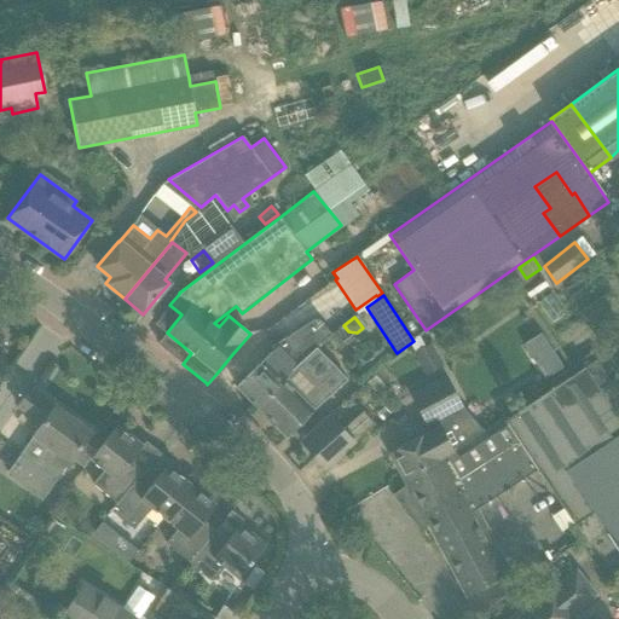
[(254,370),(236,387),(256,406),(283,382),(282,381),(294,369),(299,364),(316,348),(316,350),(317,348),(314,347),(319,342),(320,342),(331,334),(320,322),(319,320),(317,319),(316,319),(313,319),(275,345),(277,347),(254,370)]
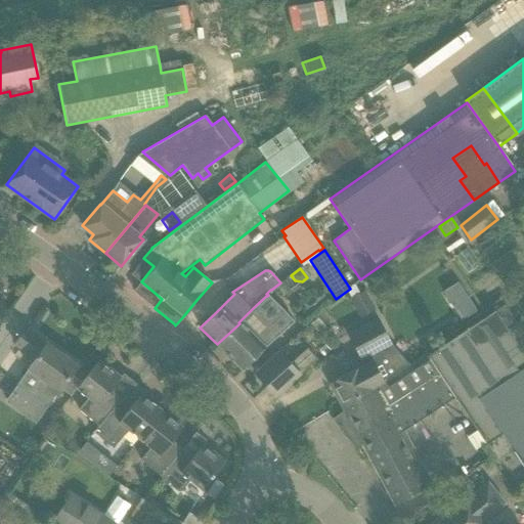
[(358,313),(373,306),(365,292),(351,299),(358,313)]
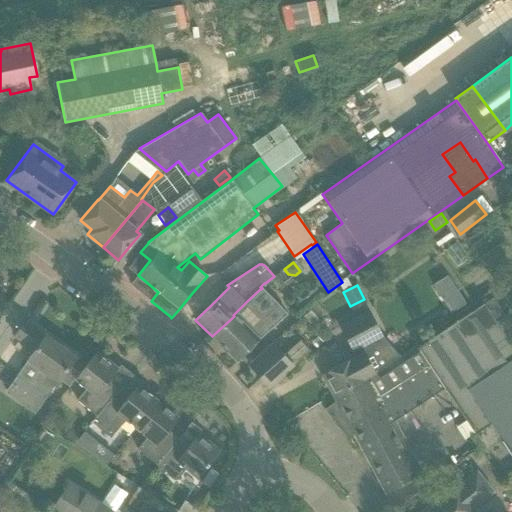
[(456,290),(443,299),(451,312),(465,304),(456,290)]
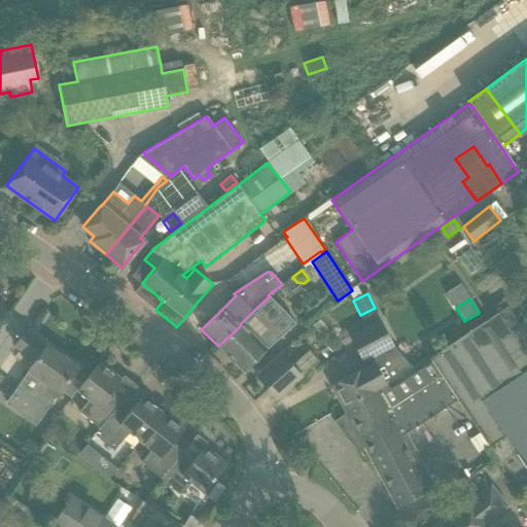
[(526,357),(511,331),(519,325),(506,308),(430,356),(457,399),(479,432),(488,447),(504,436),(526,469),(526,357)]
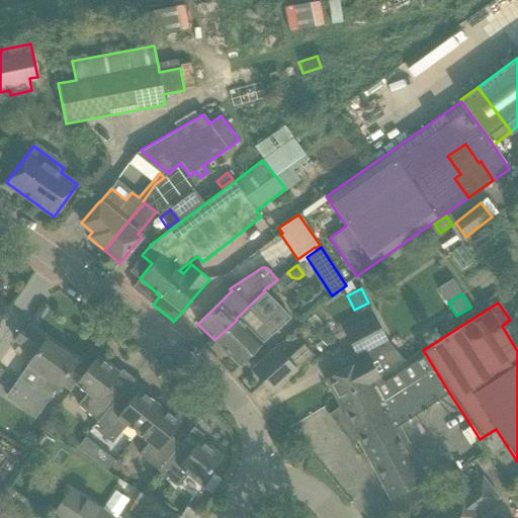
[(237,320),(214,340),(240,365),(261,344),(290,318),(280,308),(266,321),(250,305),(246,309),(236,319),(237,320)]
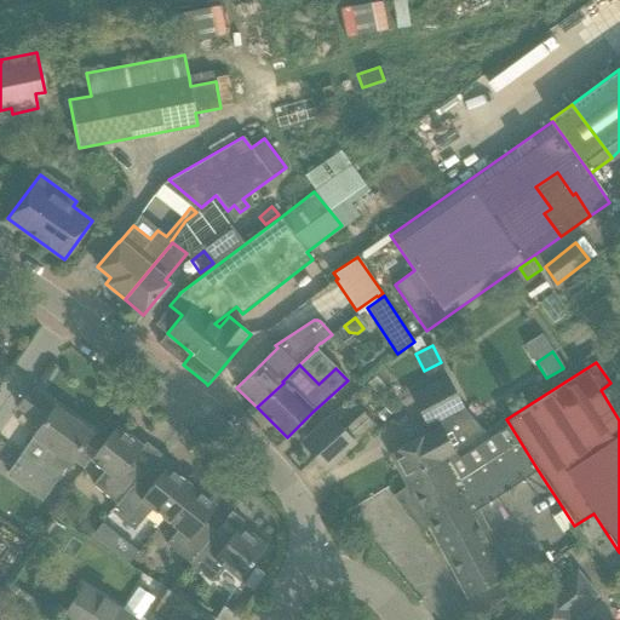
[(425,435),(389,454),(402,480),(472,441),(471,441),(454,411),(463,407),(464,406),(447,375),(411,396),(423,419),(430,432),(425,435)]
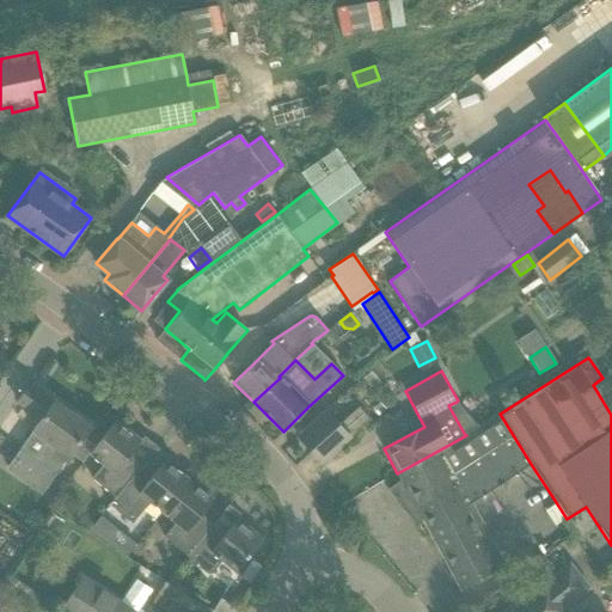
[(53,403),(29,386),(17,402),(41,418),(34,430),(19,450),(55,475),(69,453),(75,447),(81,438),(89,427),(53,402),(53,403)]
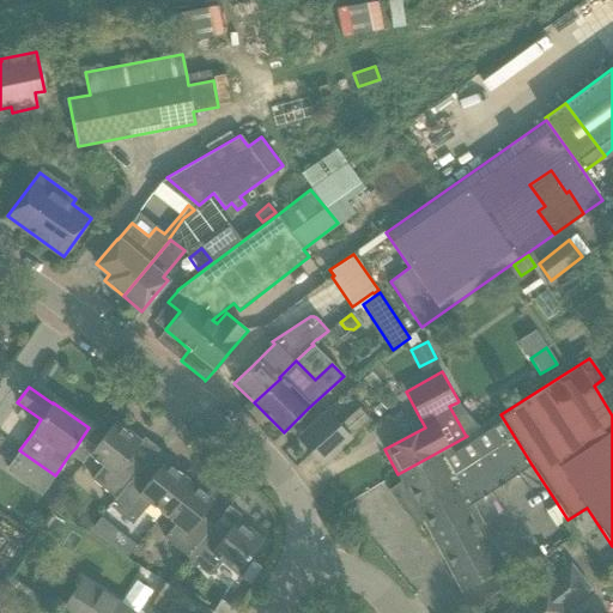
[(339,448),(370,422),(359,408),(339,426),(327,412),(315,420),(297,437),(322,463),(339,448)]
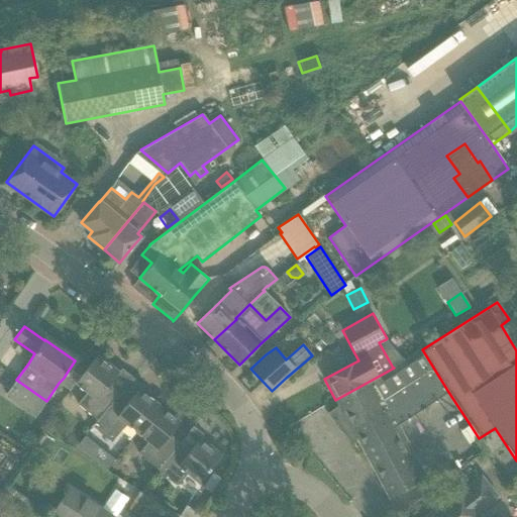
[(448,392),(422,349),(394,368),(335,399),(345,417),(337,423),(336,422),(334,423),(343,434),(344,433),(343,431),(350,426),(390,499),(426,479),(417,461),(399,425),(419,411),(425,413),(426,406),(448,392)]
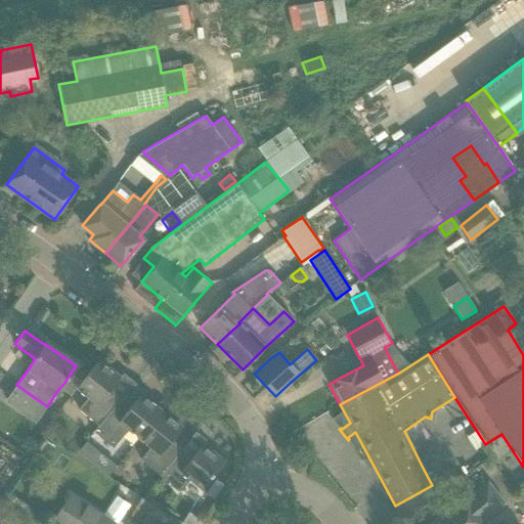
[(98,426),(120,398),(110,390),(120,378),(99,360),(77,388),(88,397),(78,409),(98,426)]
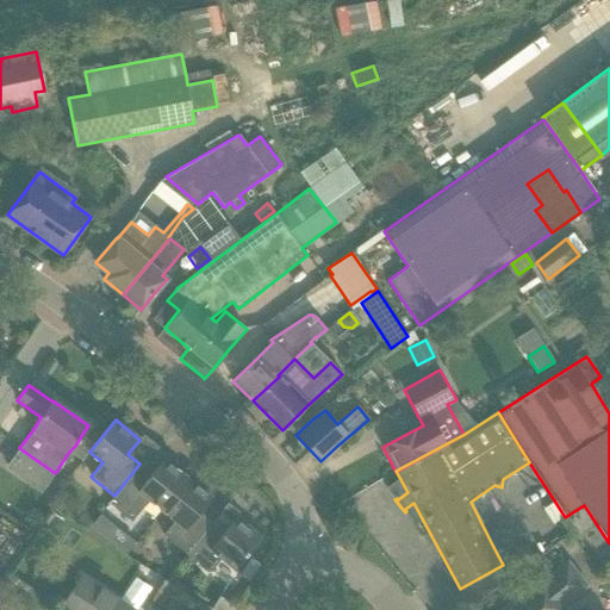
[(75,446),(69,452),(81,461),(93,444),(81,436),(75,446)]
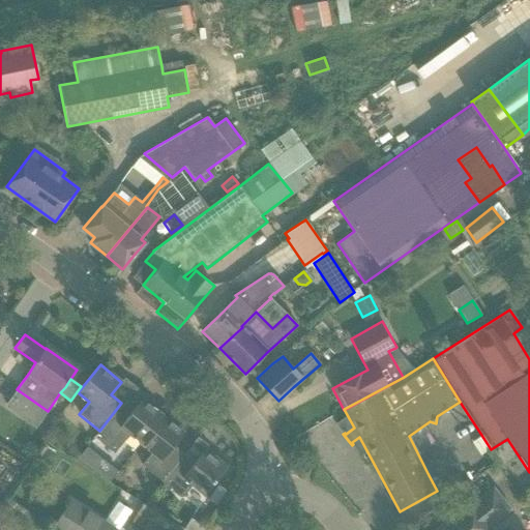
[(164,415),(142,399),(131,411),(121,403),(99,431),(94,437),(114,453),(129,435),(141,444),(164,415)]
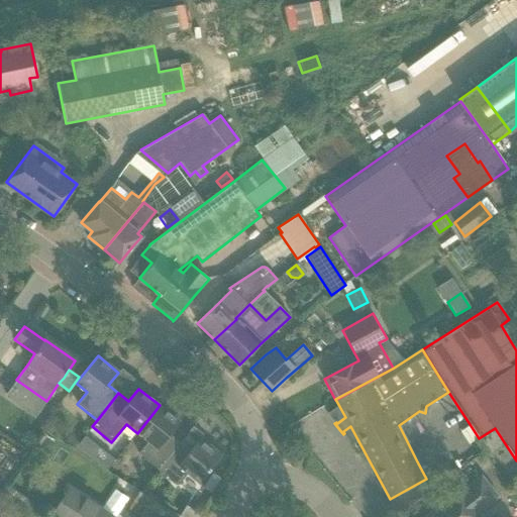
[(159,470),(180,442),(170,434),(180,422),(160,405),(137,433),(148,441),(138,453),(159,470)]
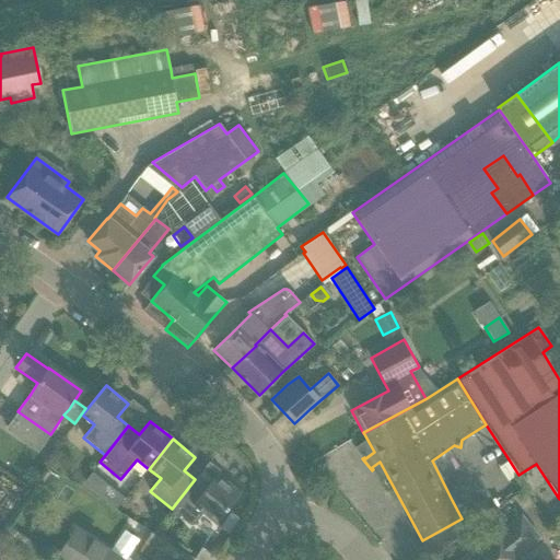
[(92,474),(81,486),(92,496),(102,483),(106,478),(95,469),(92,474)]
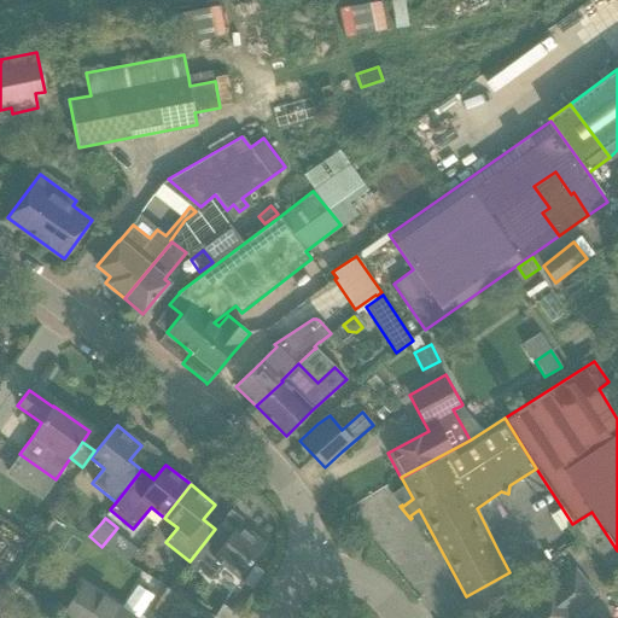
[(264,544),(239,524),(227,538),(215,529),(190,561),(213,581),(223,566),(238,577),(264,544)]
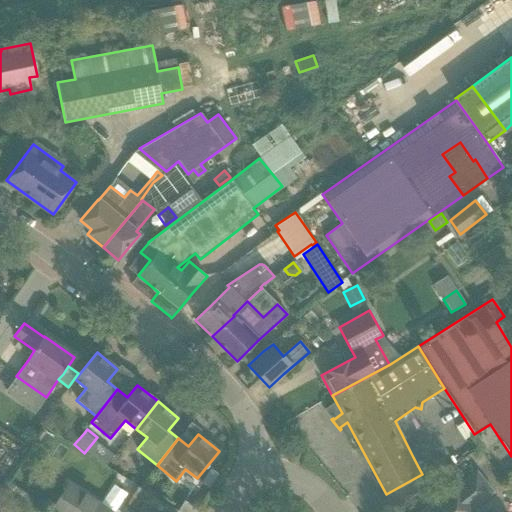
[(492,492),(480,476),(476,472),(459,485),(457,483),(430,504),(420,511),(482,511),(477,504),(492,492)]
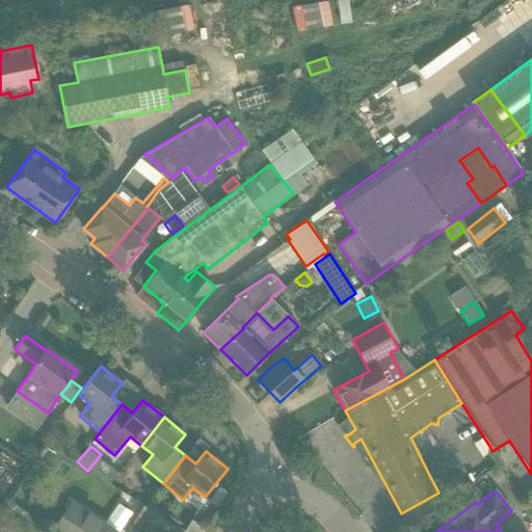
[(56,531),(121,531),(70,501),(52,530),(56,531)]
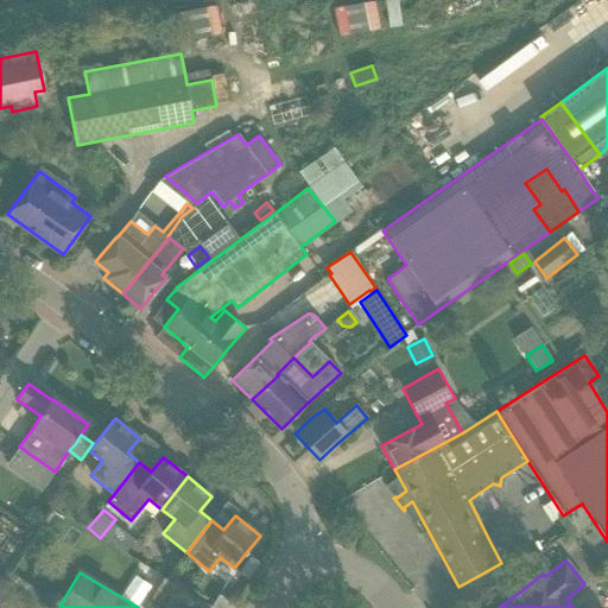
[(201,607),(204,603),(164,578),(147,603),(154,607),(201,607)]
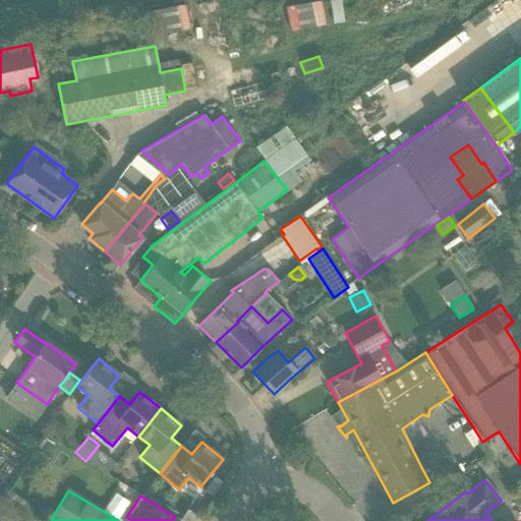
[(182,517),(188,520),(197,520),(201,516),(188,507),(182,517)]
